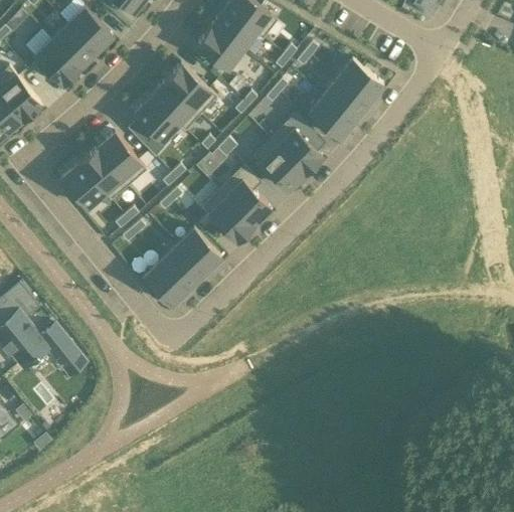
[(116,0),(131,12),(141,0),(116,0)]
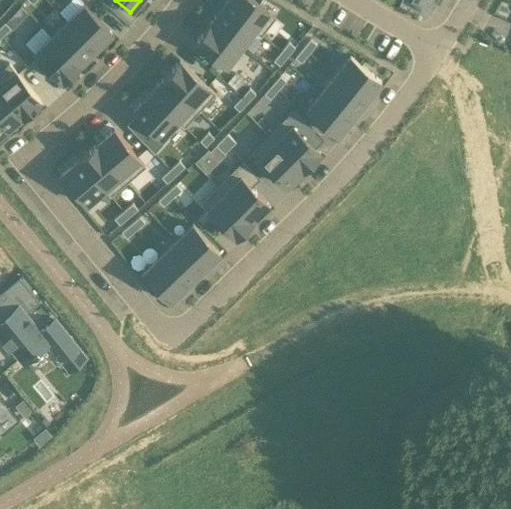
[(248,0),(227,0),(221,8),(252,32),(251,33),(259,39),(260,38),(274,19),(248,0)]
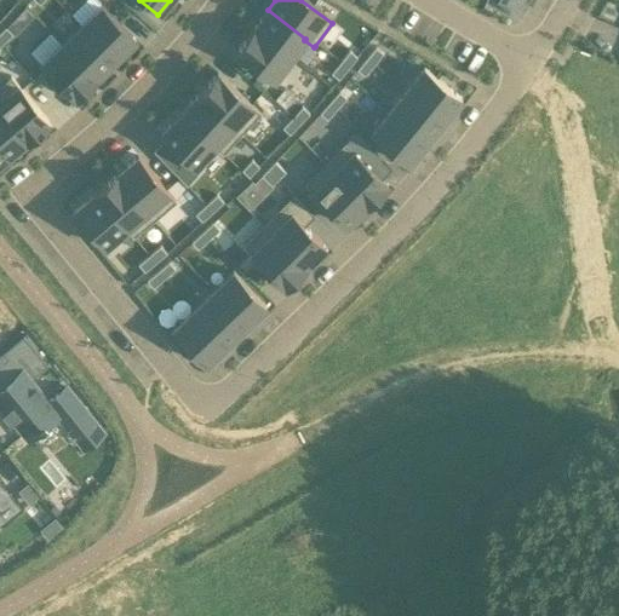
[(99,9),(79,28),(113,62),(133,42),(99,9)]
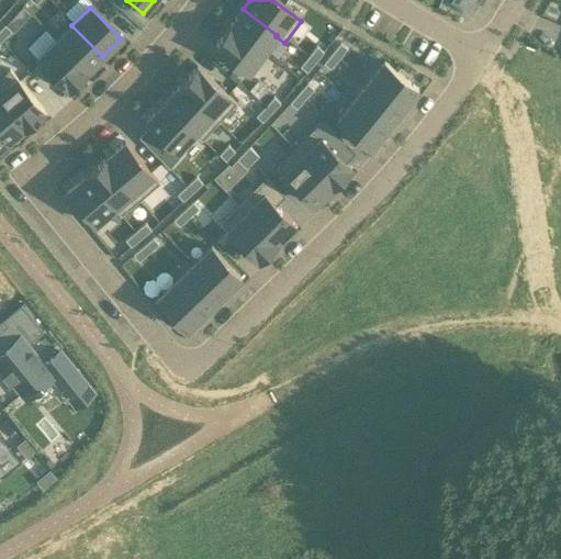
[(243,9),(227,28),(262,54),(276,36),(277,35),(243,9)]
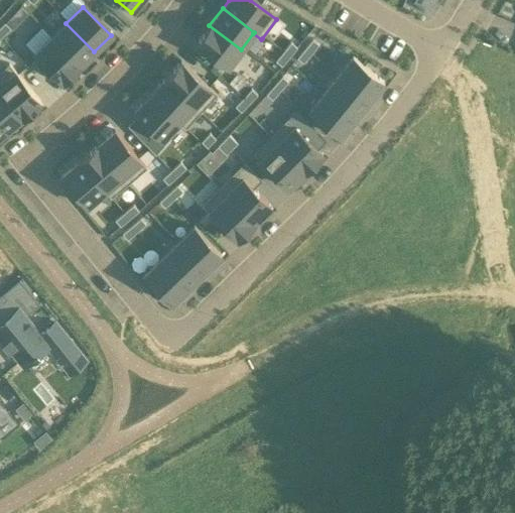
[(66,23),(50,39),(78,68),(94,51),(66,23)]
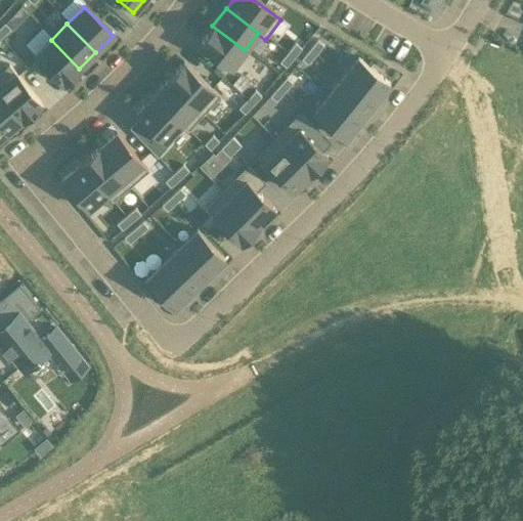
[(0,40),(9,32),(3,26),(0,28),(0,40)]
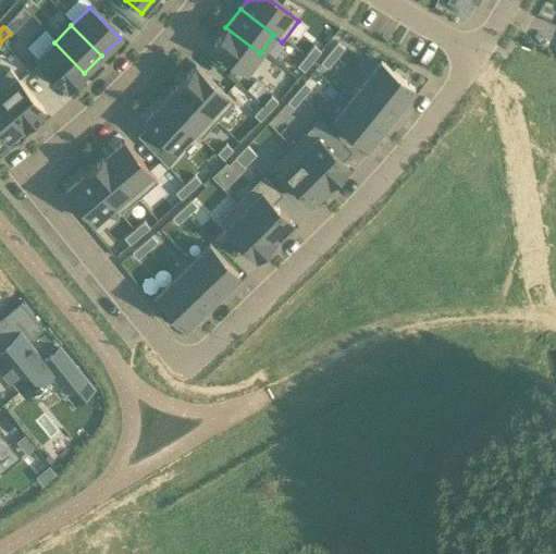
[(225,27),(210,48),(244,74),(260,53),(225,27)]
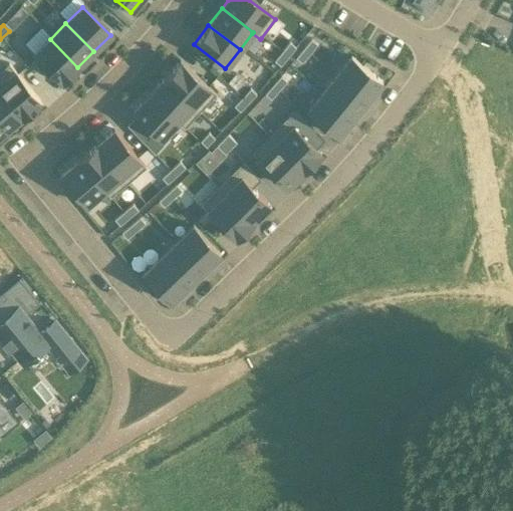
[(50,39),(33,55),(60,84),(77,67),(50,39)]
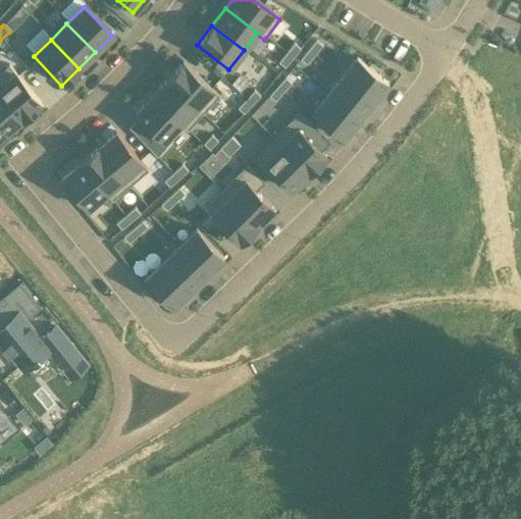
[(314,43),(307,52),(313,57),(320,47),(314,43)]
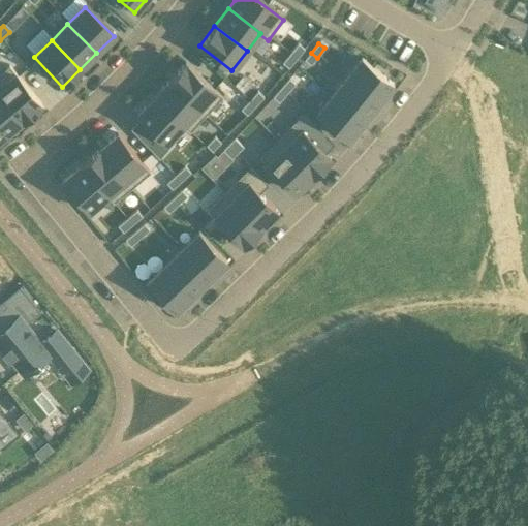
[(297,45),(288,55),(296,60),(303,51),(297,45)]
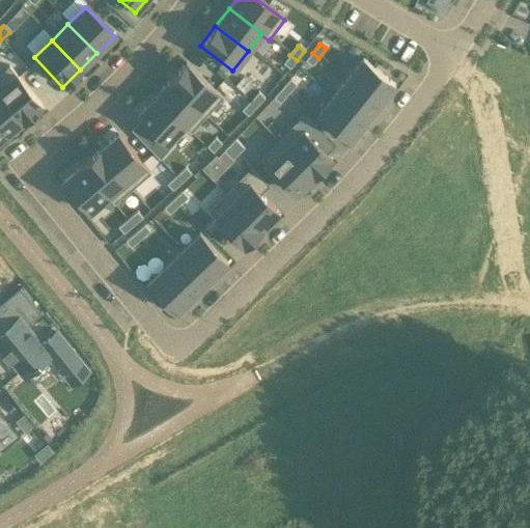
[(312,53),(304,62),(310,67),(318,58),(312,53)]
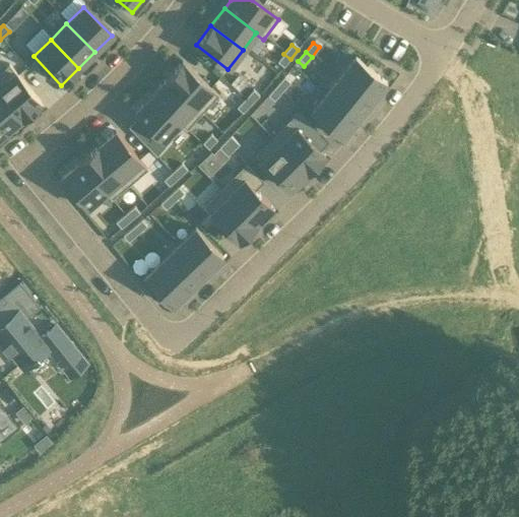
[(283,54),(276,64),(282,69),(290,59),(283,54)]
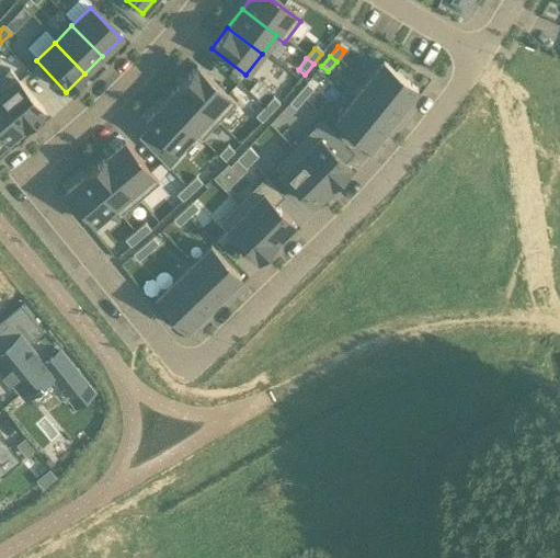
[(381,64),(365,84),(399,112),(415,91),(404,82),(381,64)]
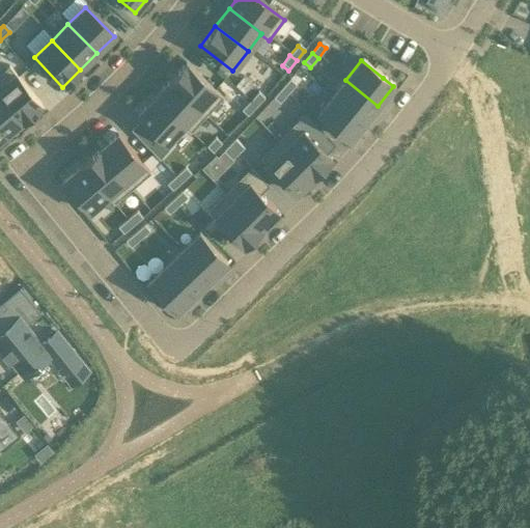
[(185,64),(167,83),(204,117),(222,100),(185,64)]
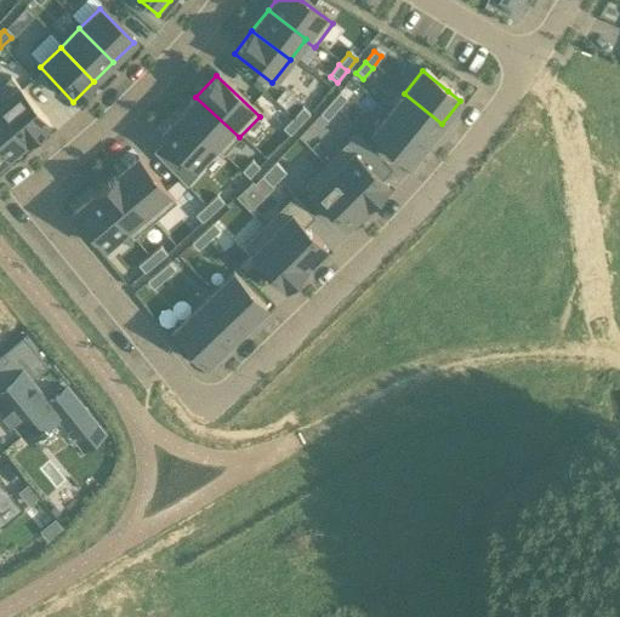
[(9,79),(0,86),(0,113),(24,143),(47,125),(9,79)]
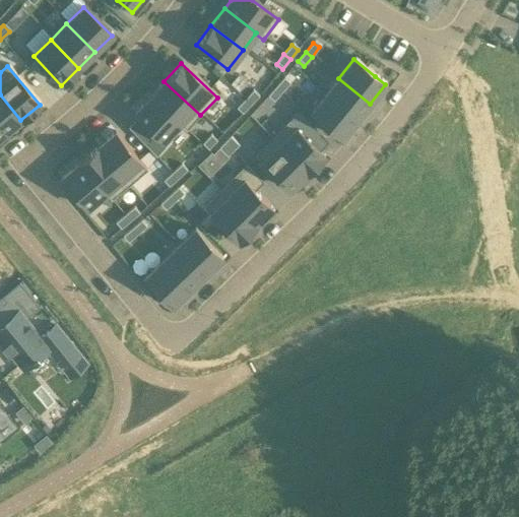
[(326,93),(325,95),(355,121),(370,104),(338,78),(326,93)]
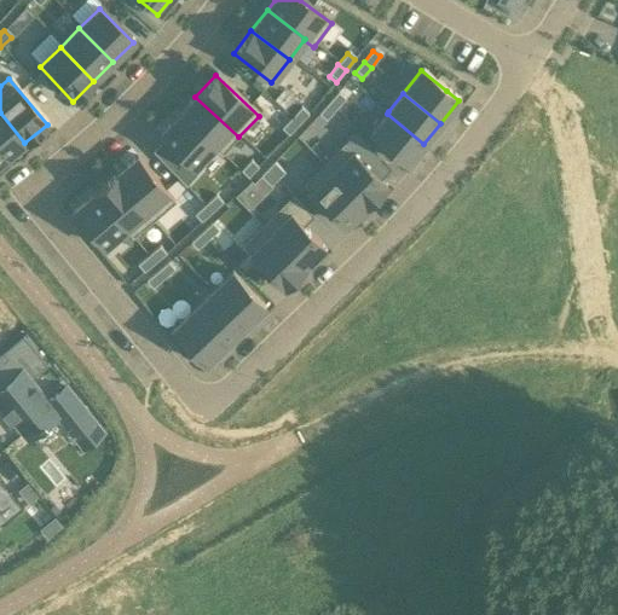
[(336,94),(327,105),(334,111),(344,100),(336,94)]
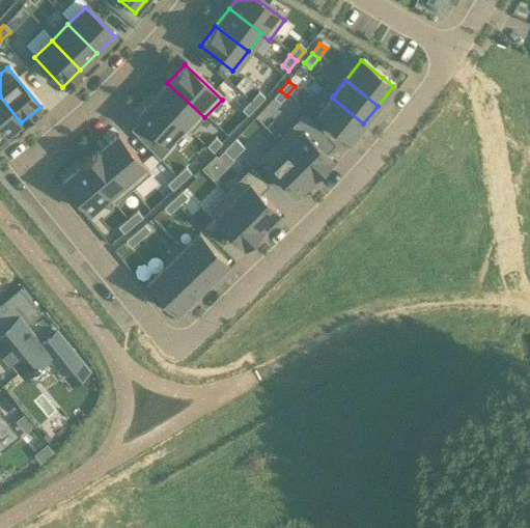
[(167,83),(152,100),(186,131),(186,132),(189,135),(204,117),(167,83)]
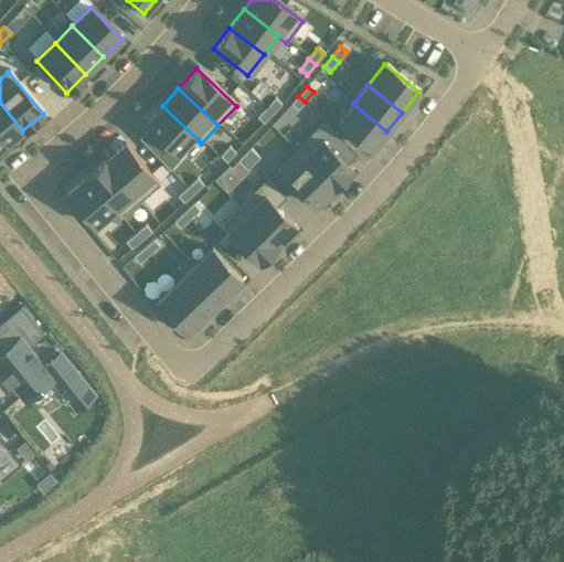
[(298,96),(290,106),(296,112),(305,102),(298,96)]
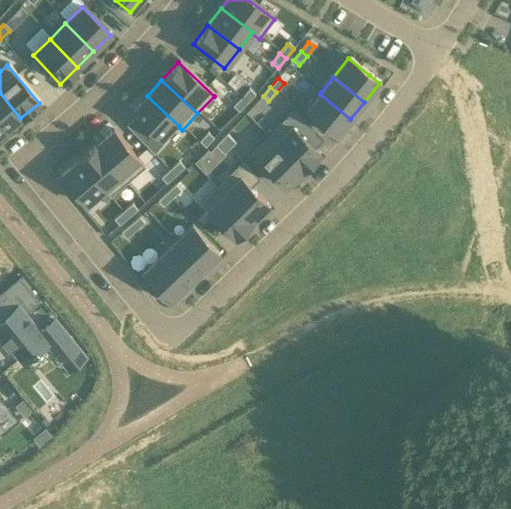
[(248,90),(240,99),(246,104),(254,96),(248,90)]
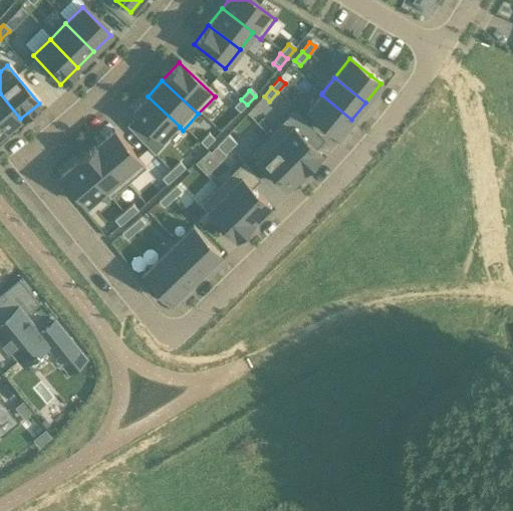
[(0,128),(3,133),(20,118),(0,93),(0,128)]
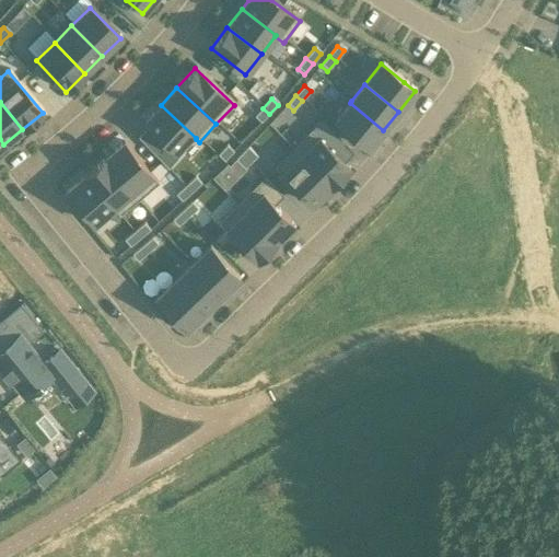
[(350,103),(334,123),(368,150),(383,130),(350,103)]
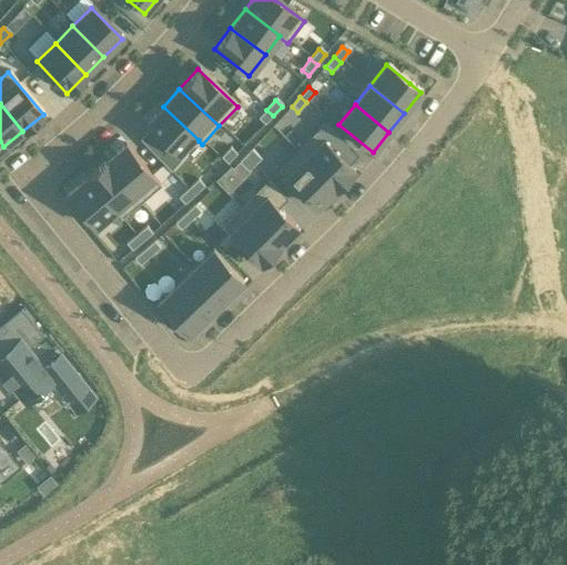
[(163,107),(145,125),(149,129),(166,145),(155,158),(170,172),(182,159),(199,141),(199,140),(163,107)]
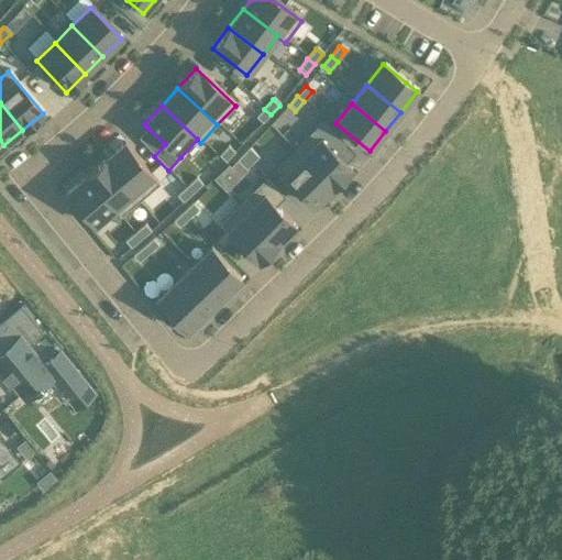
[(264,109),(255,119),(261,124),(271,114),(264,109)]
